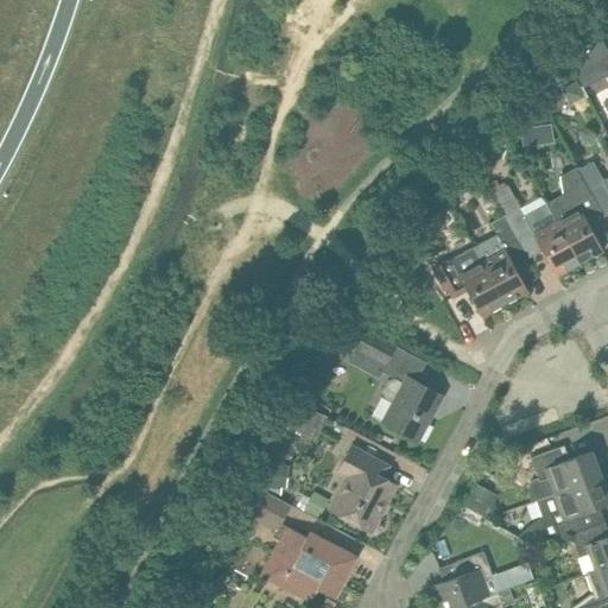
[(583,84),(607,70),(607,48),(601,36),(575,71),(583,84)]
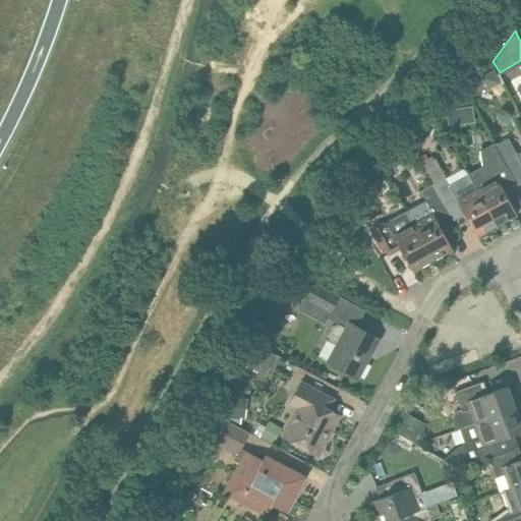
[(507,167),(519,160),(520,164),(520,153),(516,156),(507,138),(496,146),(504,160),(503,160),(507,167)]
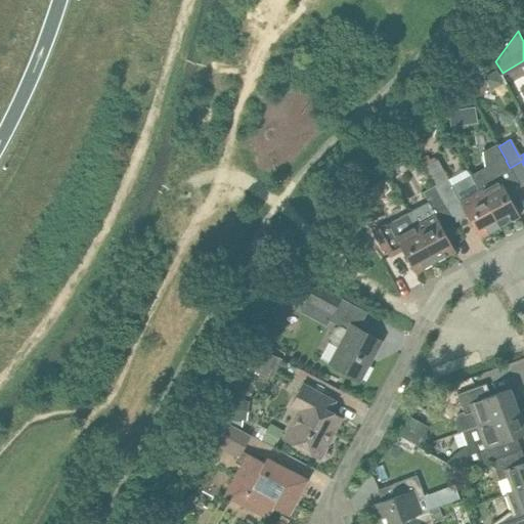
[(496,143),(483,150),(485,167),(472,174),(481,190),(500,226),(520,216),(508,194),(520,187),(510,168),(506,161),(507,161),(498,146),(496,143)]
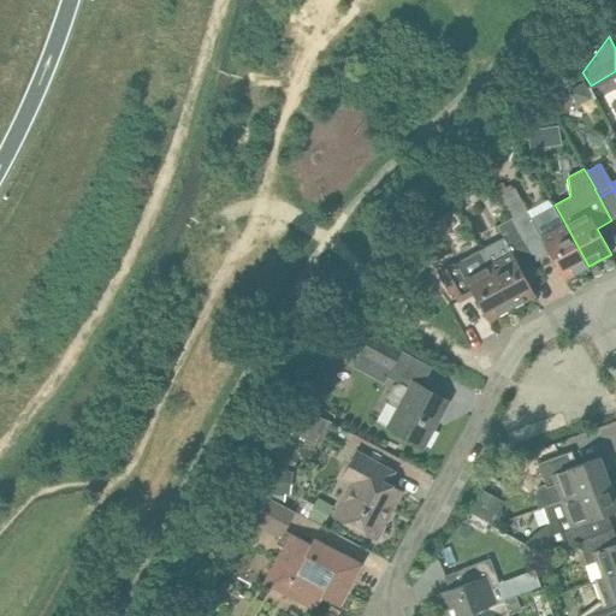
[(563,279),(588,266),(566,224),(555,205),(531,218),(515,187),(499,194),(511,218),(513,218),(523,238),(537,231),(563,279)]
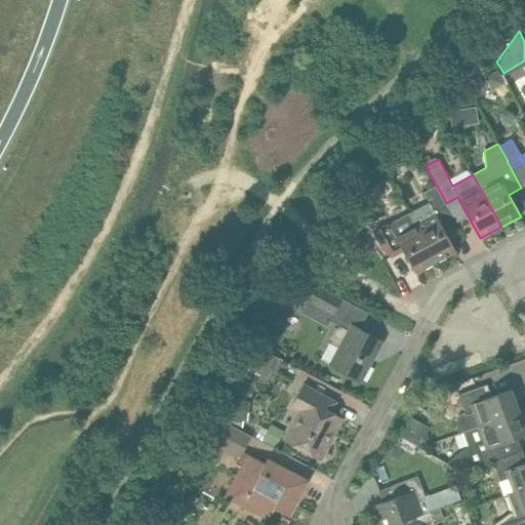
[(437,186),(436,186),(425,192),(430,202),(409,212),(437,261),(455,251),(433,209),(446,203),(437,186)]
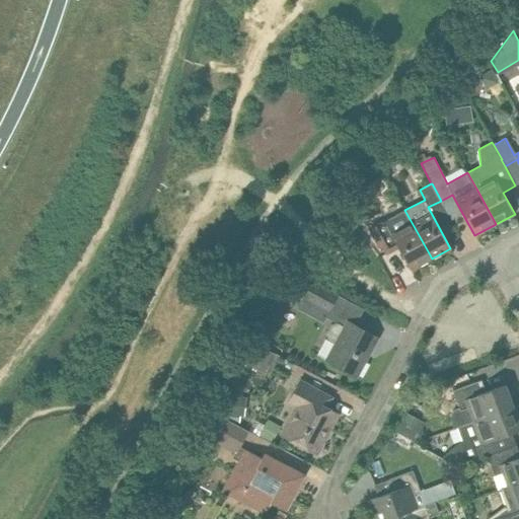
[(386,254),(385,251),(396,244),(411,270),(432,258),(404,210),(384,220),(371,227),(385,254),(386,254)]
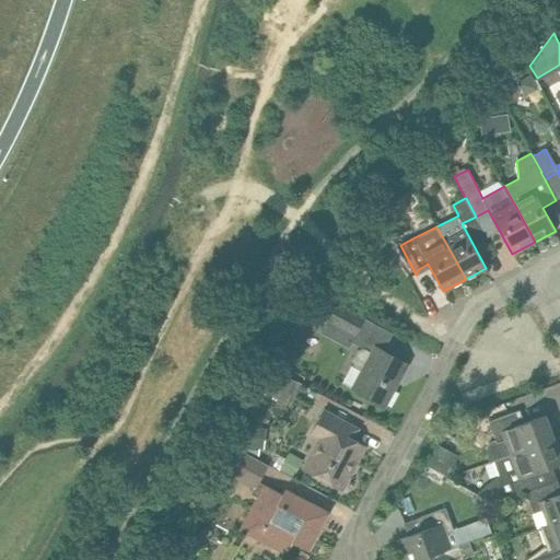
[(357,335),(365,317),(337,303),(328,321),(357,335)]
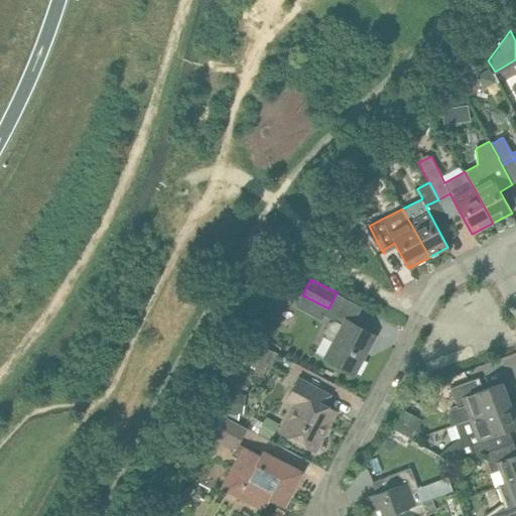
[(324,332),(326,338),(333,341),(324,357),(355,374),(376,336),(345,318),(342,325),(335,320),(329,323),(324,332)]
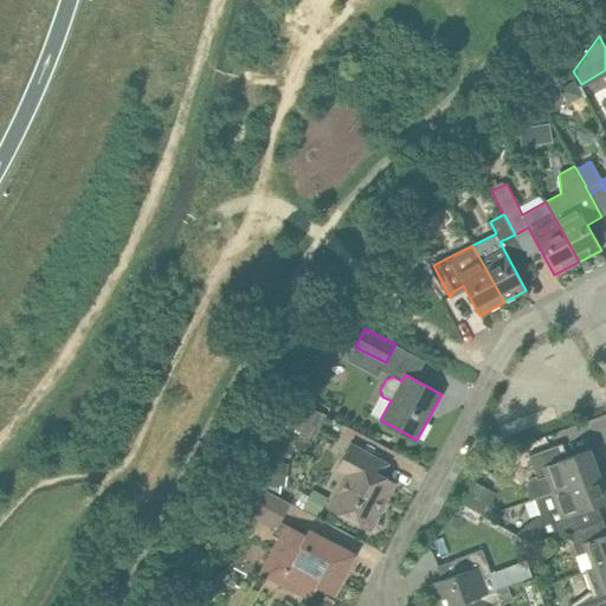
[(281,420),(303,433),(308,437),(322,413),(295,398),(281,420)]
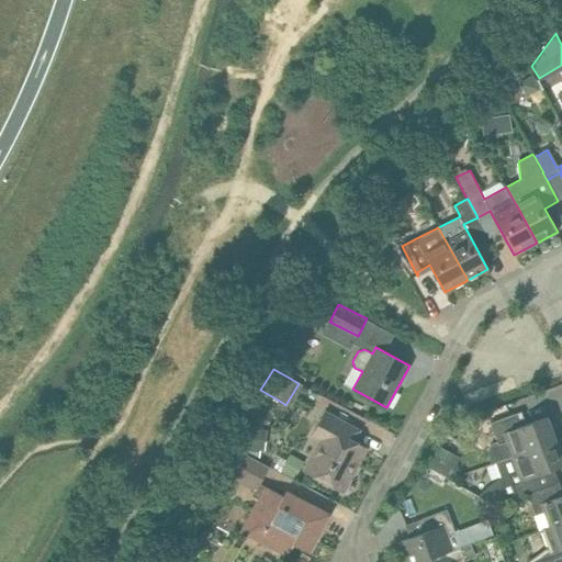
[(325,412),(312,438),(321,441),(305,471),(343,491),(366,448),(353,441),(360,430),(325,412)]
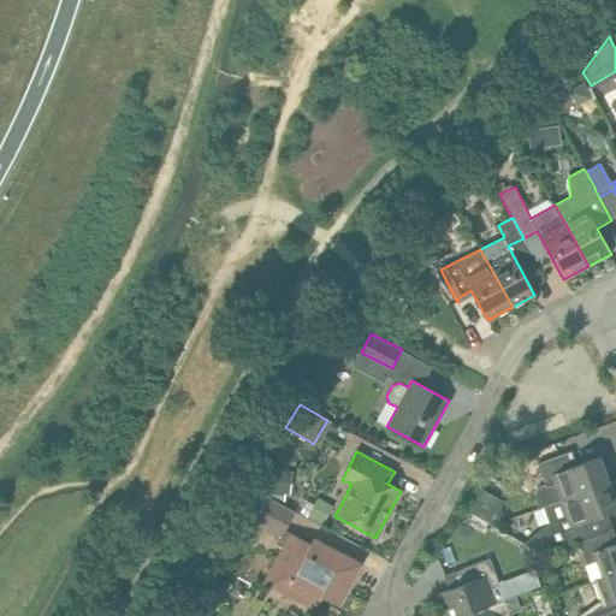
[(599,456),(569,467),(564,452),(537,463),(546,487),(556,484),(562,499),(609,481),(599,456)]
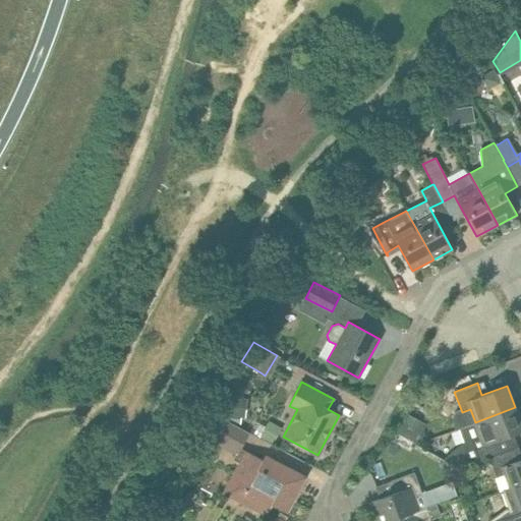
[(475,422),(480,436),(472,439),(480,460),(490,456),(503,452),(498,440),(520,430),(520,424),(515,407),(475,422)]
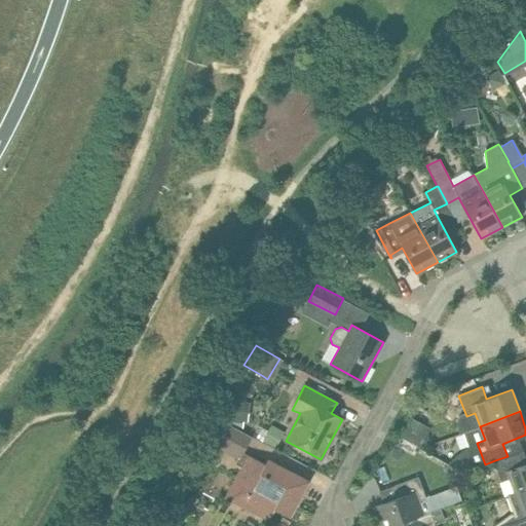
[(308,481),(291,472),(269,459),(266,464),(242,452),(251,437),(223,421),(211,444),(237,459),(234,463),(241,467),(226,497),(269,521),(274,510),(289,517),(308,481)]
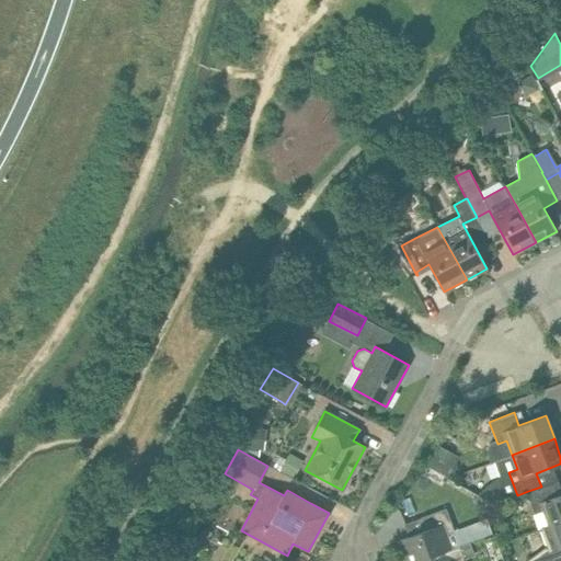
[(551,482),(541,487),(528,491),(537,513),(544,511),(550,526),(560,521),(560,493),(556,495),(551,482)]
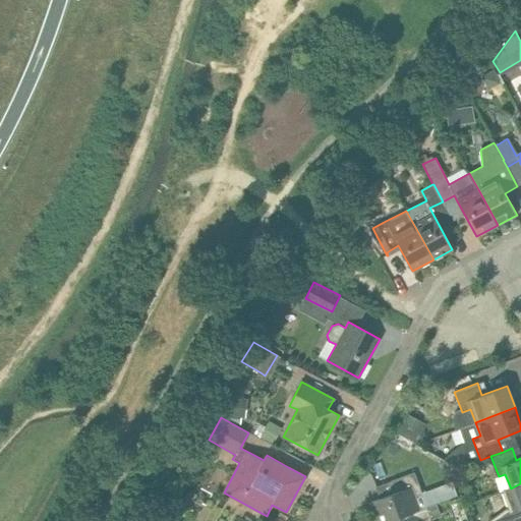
[(414,472),(391,480),(395,493),(370,502),(378,520),(388,520),(404,515),(419,509),(414,496),(421,493),(414,472)]
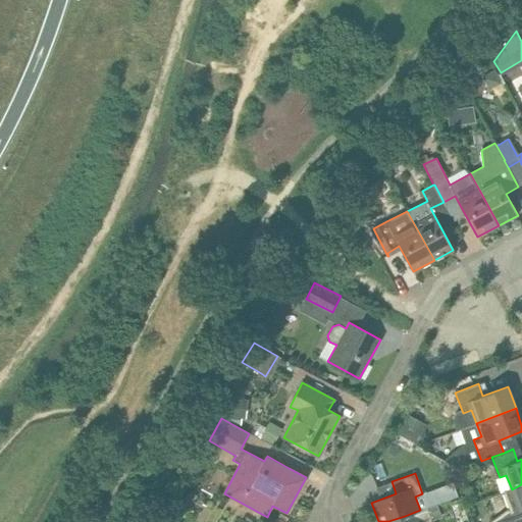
[(504,491),(510,508),(490,521),(521,521),(521,484),(512,489),(504,491)]
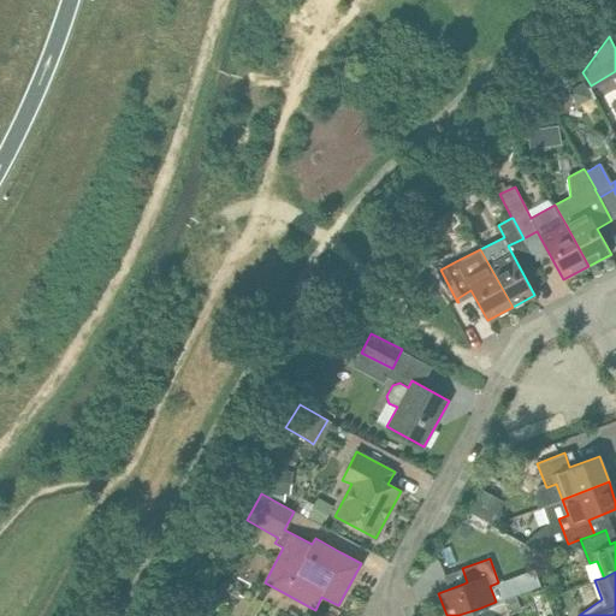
[(479,615),(510,615),(504,598),(496,602),(478,609),(479,615)]
